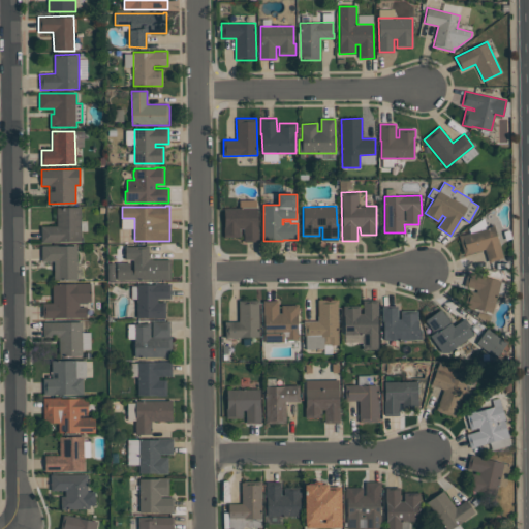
[(41,242),(41,225),(57,225),(56,208),(81,207),(82,242),(41,242)]
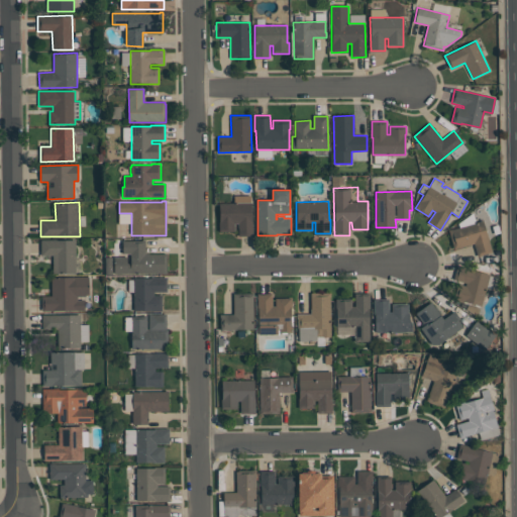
[(219,203),(252,202),(252,236),(238,236),(238,223),(235,223),(235,231),(219,232),(219,203)]
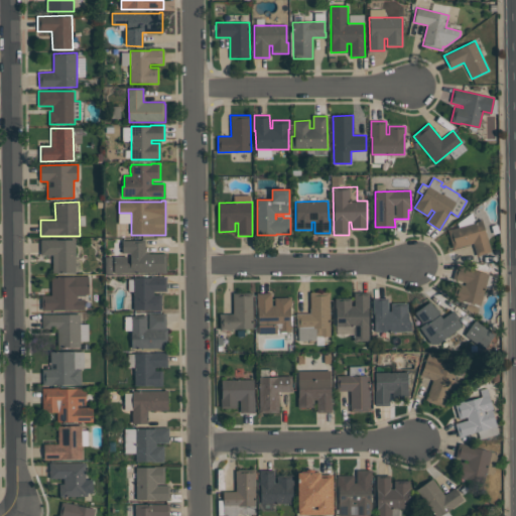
[(492,252),(477,256),(473,243),(454,248),(447,230),(482,220),(492,252)]
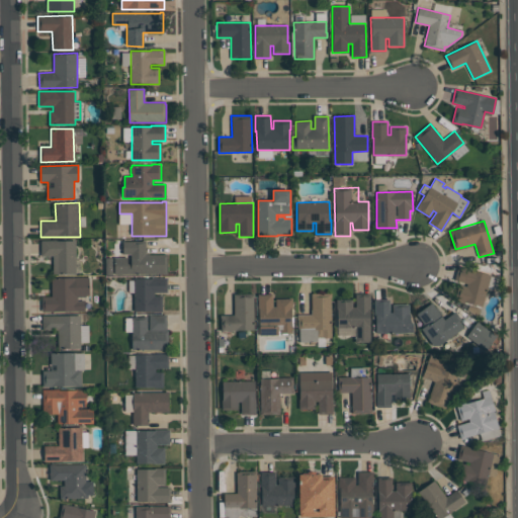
[(53,274),(53,256),(41,256),(40,241),(76,240),(76,274),(53,274)]
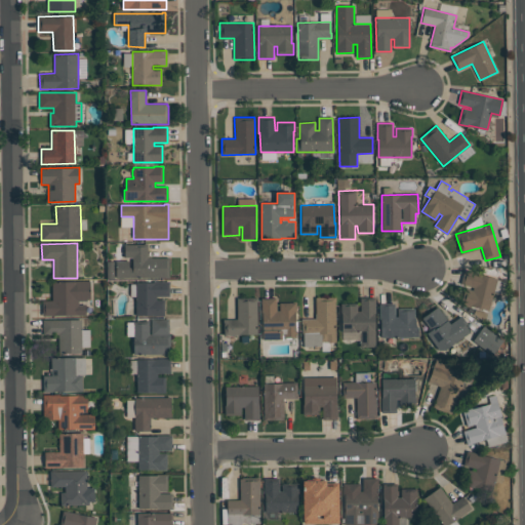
[(169,278),(165,278),(165,277),(116,278),(116,260),(124,260),(124,244),(148,244),(148,257),(169,257),(169,278)]
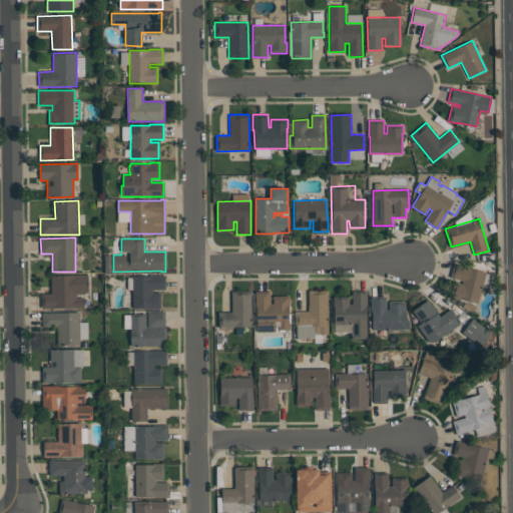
[(486,273),(477,304),(460,299),(460,300),(450,297),(454,281),(462,284),(462,281),(450,278),(454,264),(486,273)]
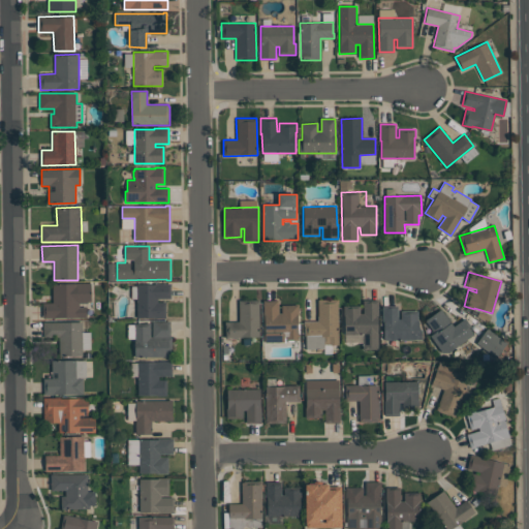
[(43,318),(43,303),(53,303),(53,283),(90,283),(91,302),(88,302),(88,303),(80,304),(80,307),(86,307),(87,317),(43,318)]
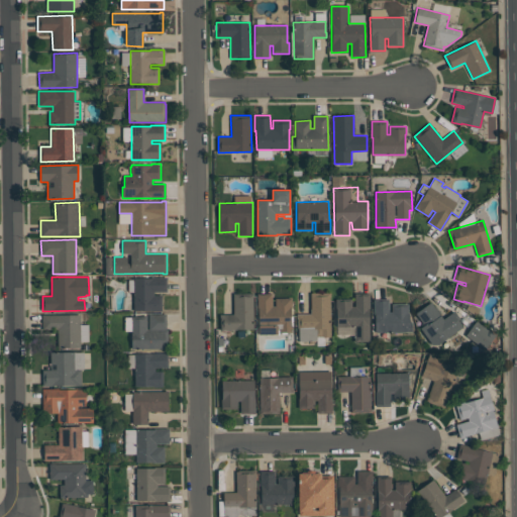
[(167,277),(167,292),(153,292),(153,295),(162,295),(162,311),(133,311),(133,278),(151,278),(151,277),(167,277)]
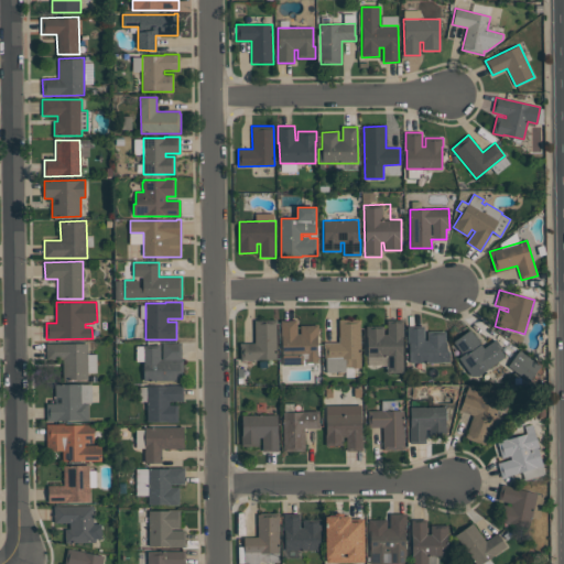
[(360,367),(353,367),(353,366),(345,366),(345,372),(326,372),(326,357),(324,358),(324,343),(338,342),(338,320),(361,318),(361,324),(360,324),(360,367)]
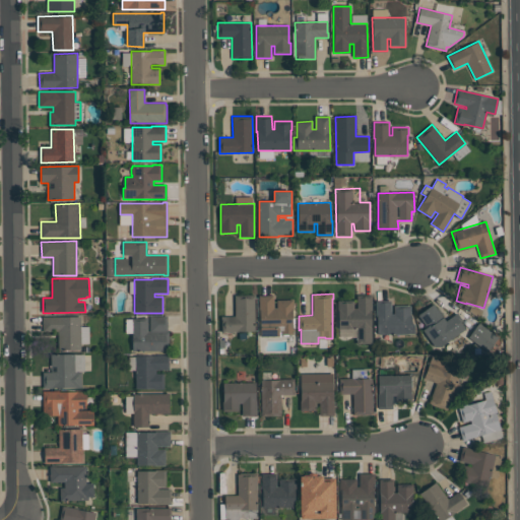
[(222,332),(221,317),(235,316),(235,295),(255,295),(256,331),(222,332)]
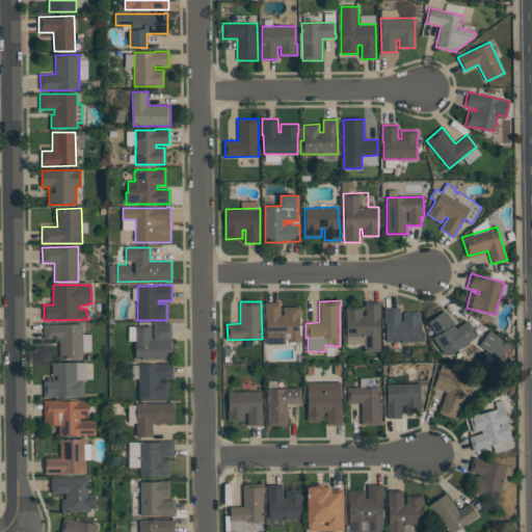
[(265,301),(280,301),(280,315),(283,315),(283,307),(299,307),(300,315),(299,315),(300,342),(289,342),(289,338),(290,338),(290,333),(266,334),(265,301)]
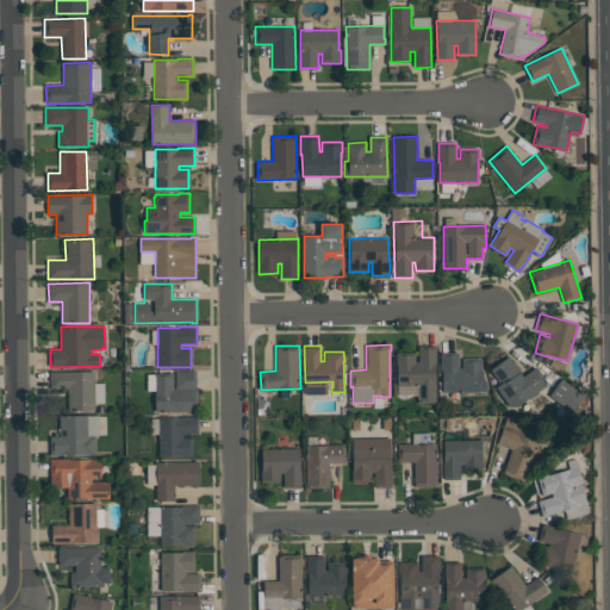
[(436,346),(436,403),(418,403),(417,385),(397,385),(397,353),(415,353),(415,362),(419,362),(419,346),(436,346)]
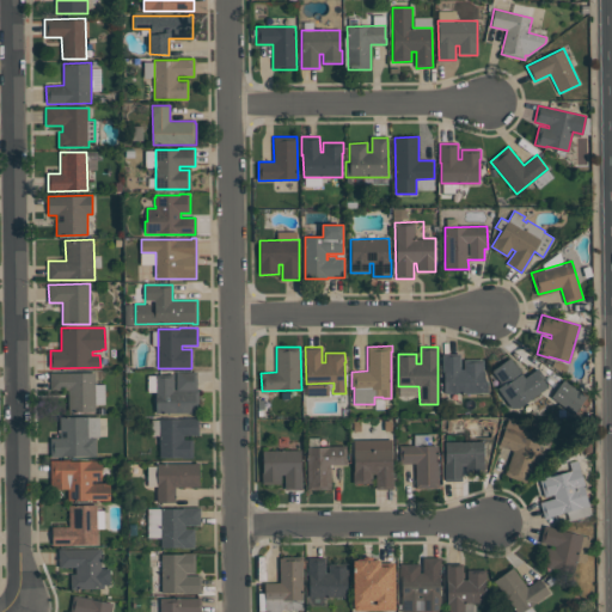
[(442,354),(460,354),(460,369),(464,369),(464,360),(483,359),(483,369),(484,369),(484,379),(488,379),(488,393),(444,393),(444,372),(442,372),(442,354)]
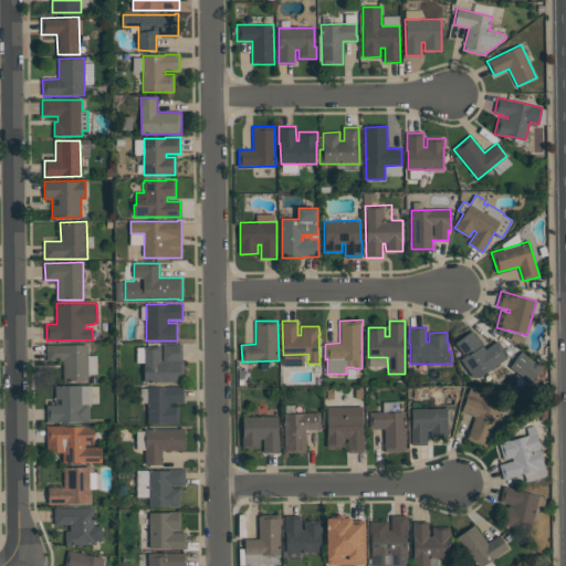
[(506,357),(480,377),(473,377),(460,359),(464,356),(454,343),(472,331),(485,348),(498,339),(504,348),(501,350),(506,357)]
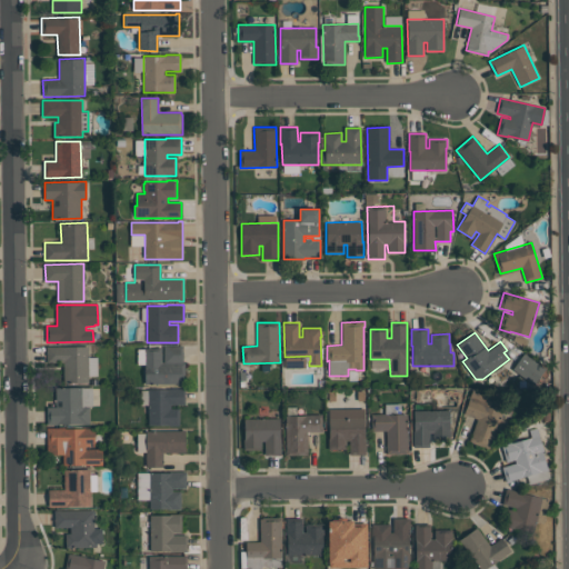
[(88,382),(63,383),(63,362),(47,362),(47,347),(88,346),(88,382)]
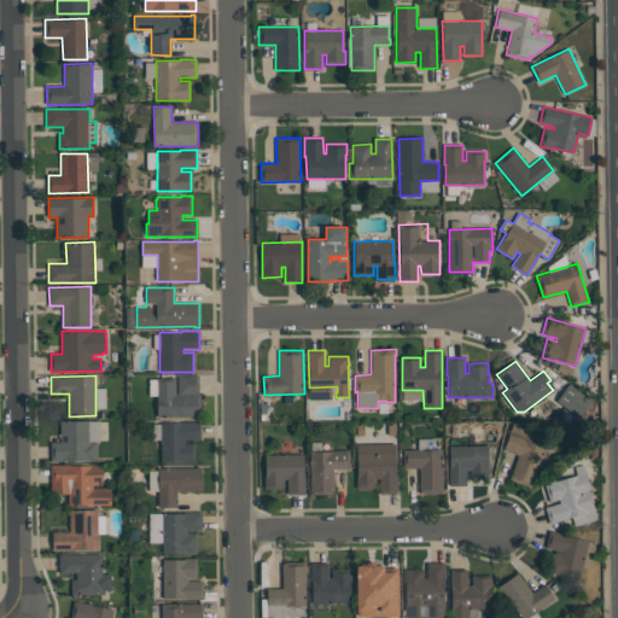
[(200,418),(157,418),(157,378),(175,378),(175,394),(179,394),(178,375),(199,375),(199,394),(200,394),(200,418)]
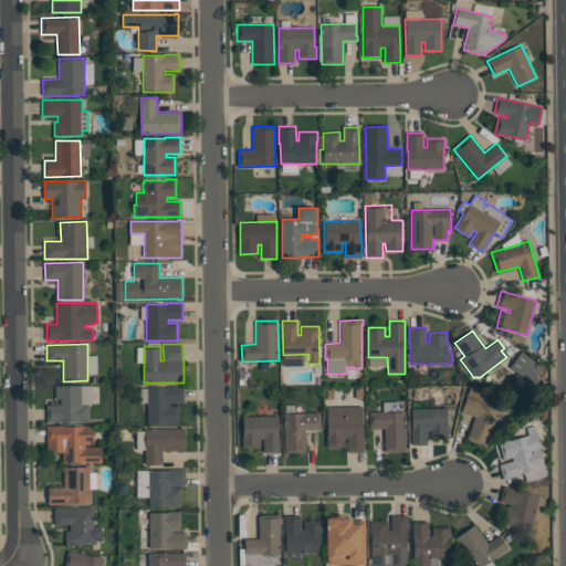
[(283,356),(283,366),(304,366),(304,356),(283,356)]
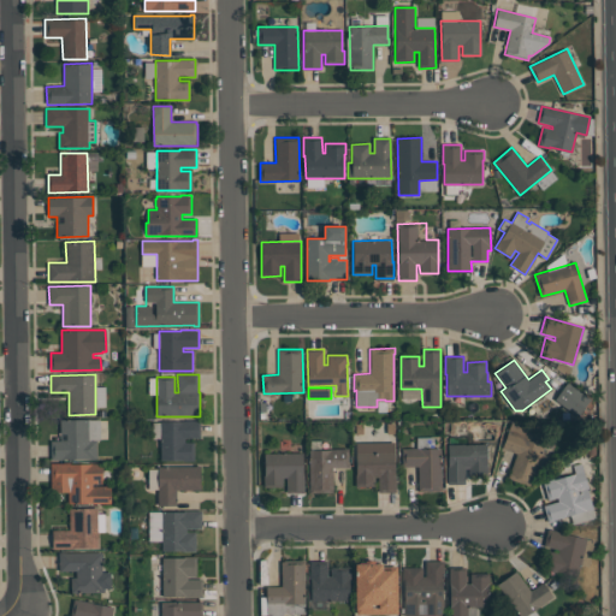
[(60,419),(88,419),(88,440),(96,440),(96,458),(52,458),(52,440),(60,440),(60,419)]
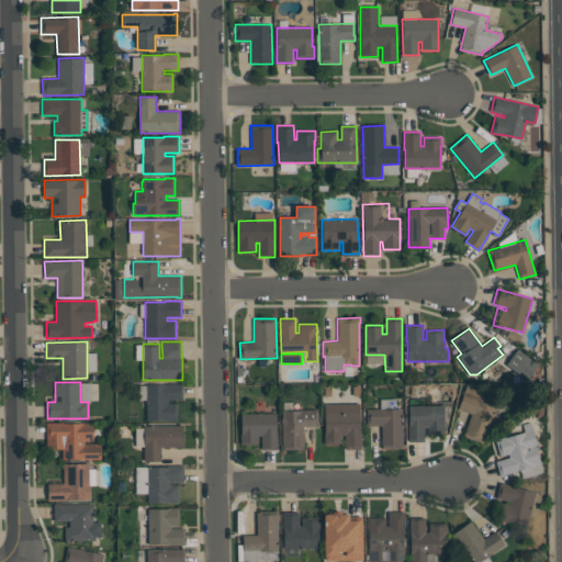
[(483,442),(464,436),(472,414),(458,409),(468,383),(490,391),(486,402),(496,405),(483,442)]
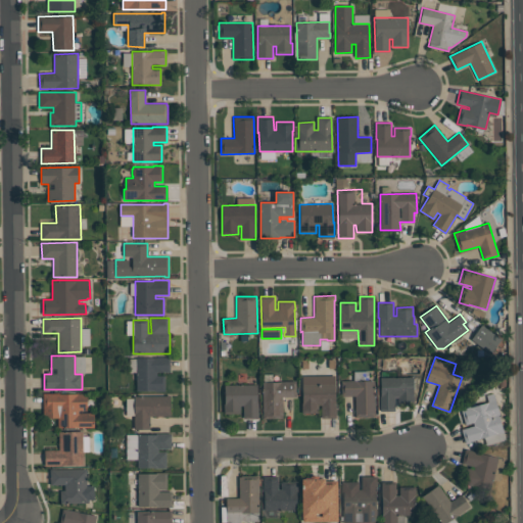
[(136,390),(136,358),(170,358),(170,372),(156,372),(156,375),(164,375),(164,391),(154,391),(154,390),(136,390)]
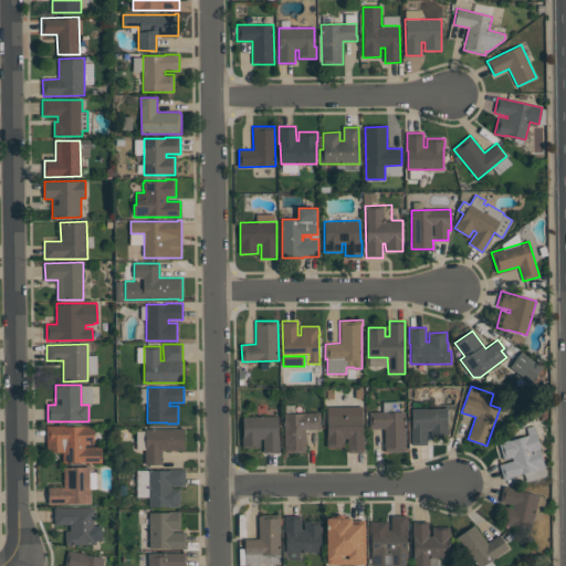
[(327,447),(327,407),(363,407),(363,435),(364,435),(364,452),(348,452),(347,438),(344,438),(344,447),(327,447)]
